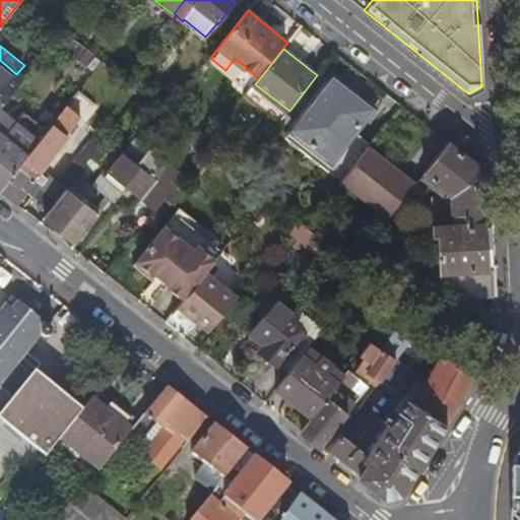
[(0,111),(1,110),(25,80),(16,74),(0,60),(0,111)]
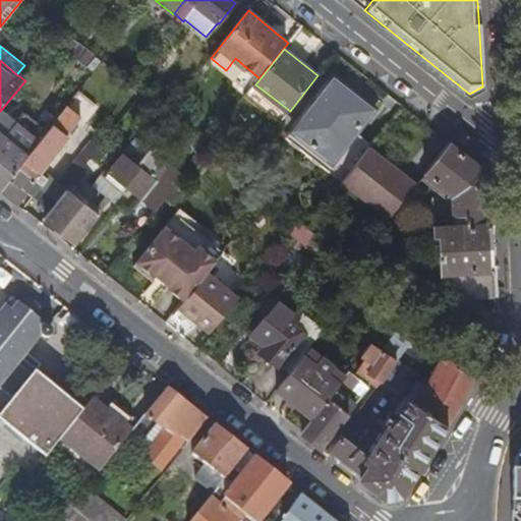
[(342,184),(345,181),(368,151),(353,138),(372,114),(347,95),(350,91),(336,79),(294,131),(333,162),(326,170),(342,184)]
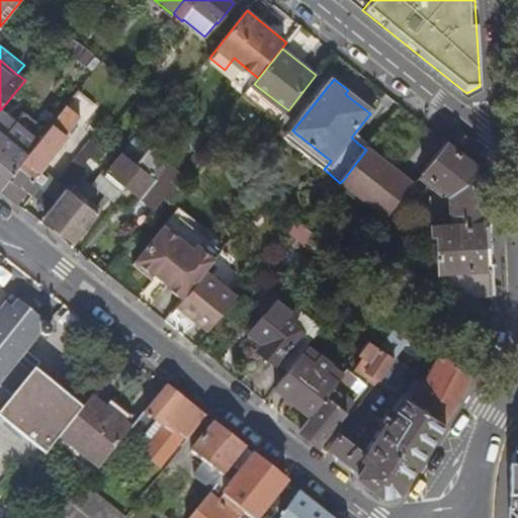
[(28,155),(20,165),(42,183),(47,178),(39,172),(68,138),(66,136),(72,128),(74,130),(83,118),(69,106),(31,151),(28,155)]
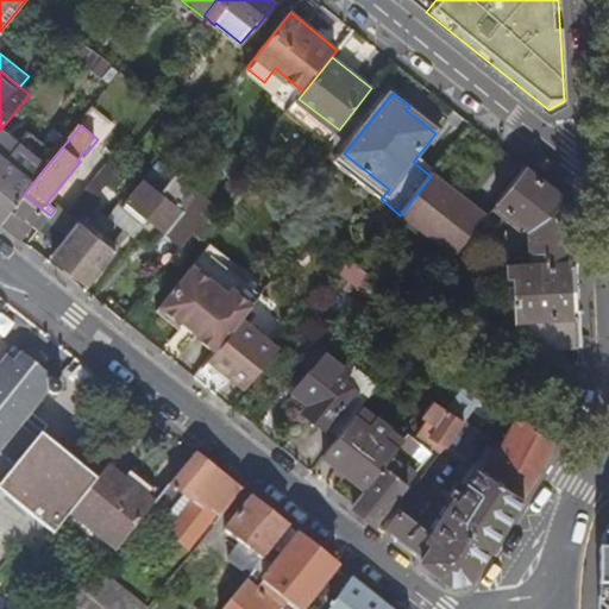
[(22,145),(1,129),(0,130),(0,221),(24,194),(33,182),(8,162),(22,145)]
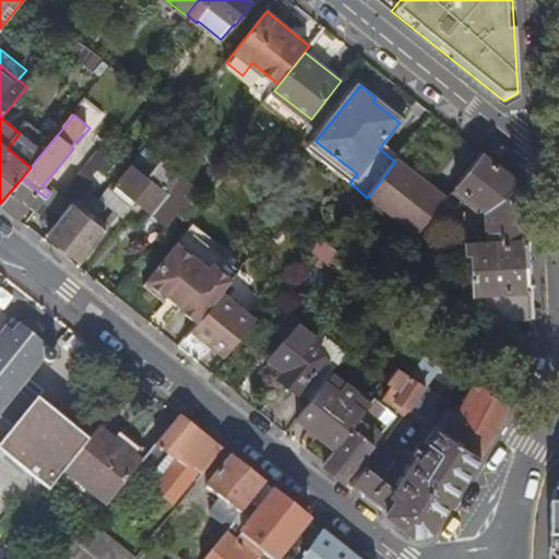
[(39,150),(20,133),(8,149),(31,167),(34,163),(31,159),(39,150)]
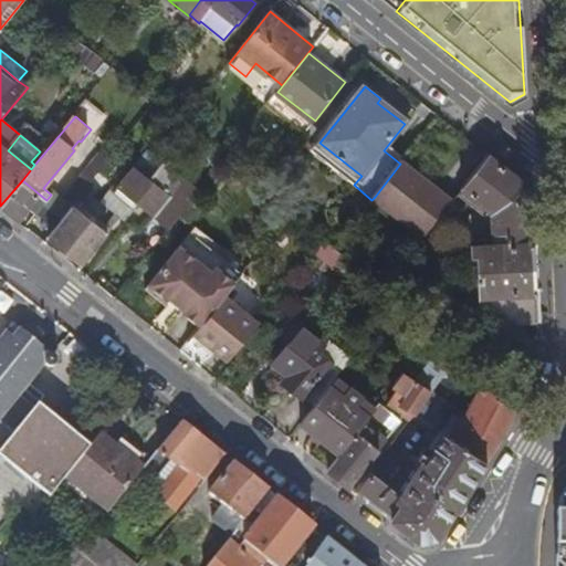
[(224,158),(210,146),(201,158),(215,170),(224,158)]
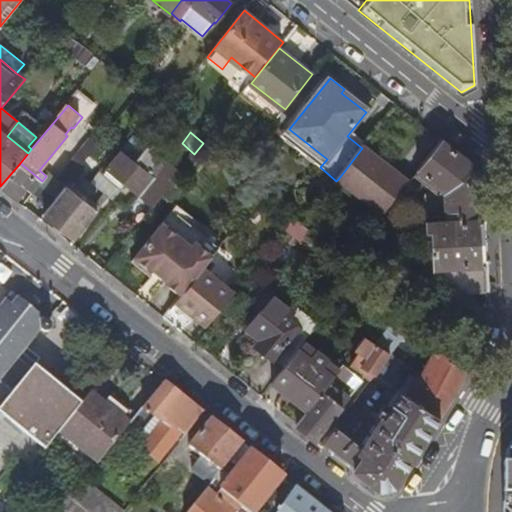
[(65,187),(65,186),(99,146),(92,140),(58,181),(65,187)]
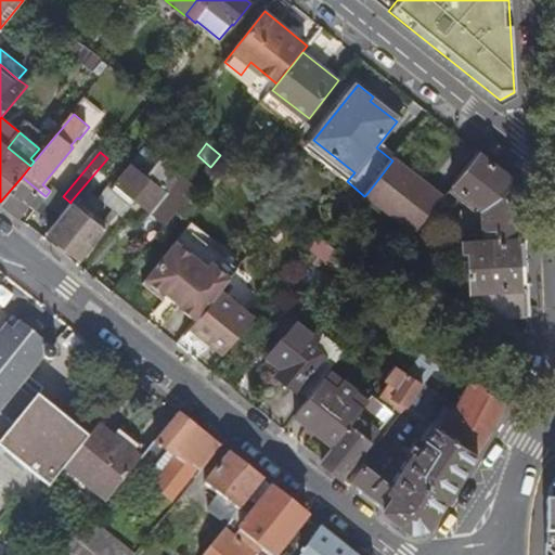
[(488,318),(527,314),(524,249),(520,194),(514,180),(505,172),(490,162),(479,152),(454,184),(479,205),(482,208),(485,233),(464,234),(465,250),(459,250),(461,294),(472,293),(472,288),(482,288),(485,315),(482,318),(485,320),(488,318)]
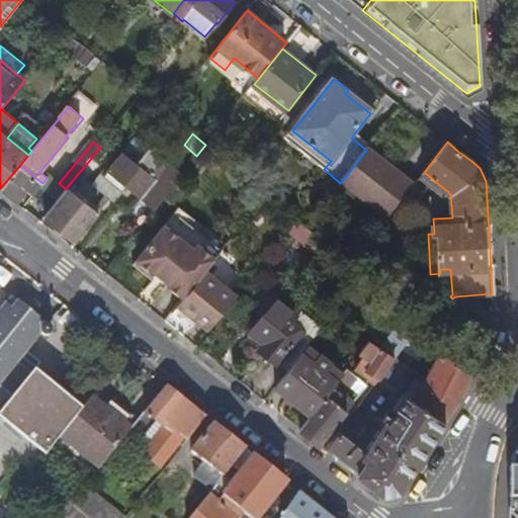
[(389,217),(400,202),(416,182),(369,147),(366,150),(343,180),(389,217)]
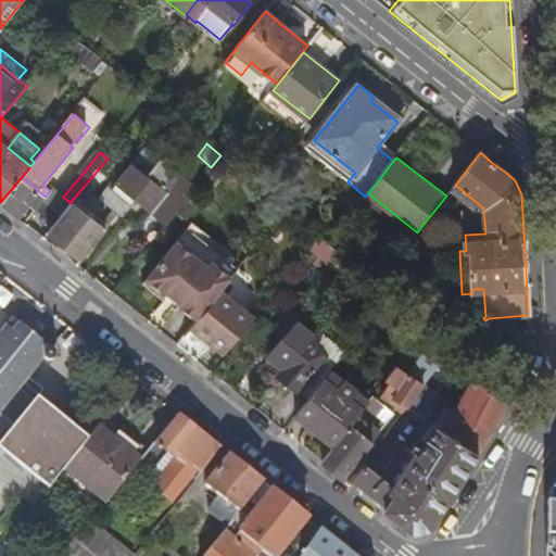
[(134,197),(152,212),(181,175),(162,159),(148,177),(133,165),(113,189),(128,202),(134,197)]
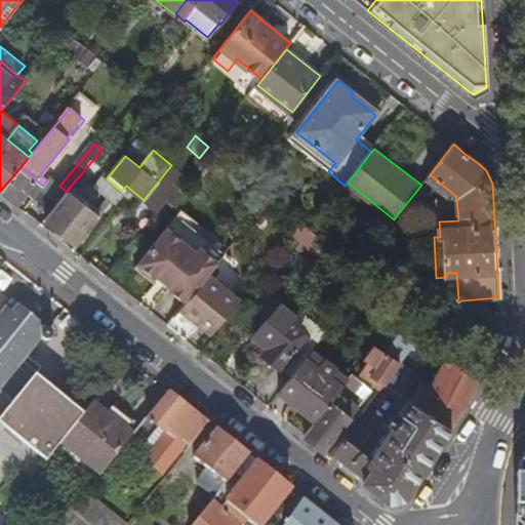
[(144,200),(157,210),(185,175),(171,165),(144,200)]
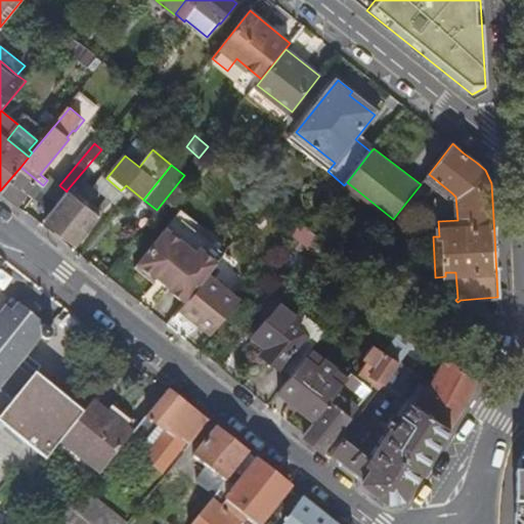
[(20,167),(0,190),(0,191),(10,200),(17,206),(28,192),(34,197),(43,185),(20,167)]
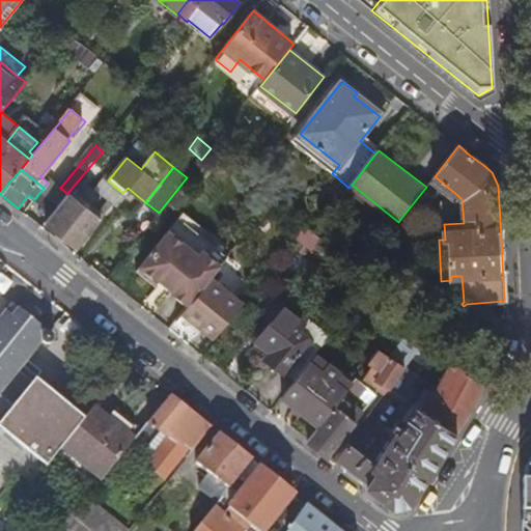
[(451,212),(458,196),(435,176),(426,187),(410,207),(438,229),(441,220),(445,223),(451,212)]
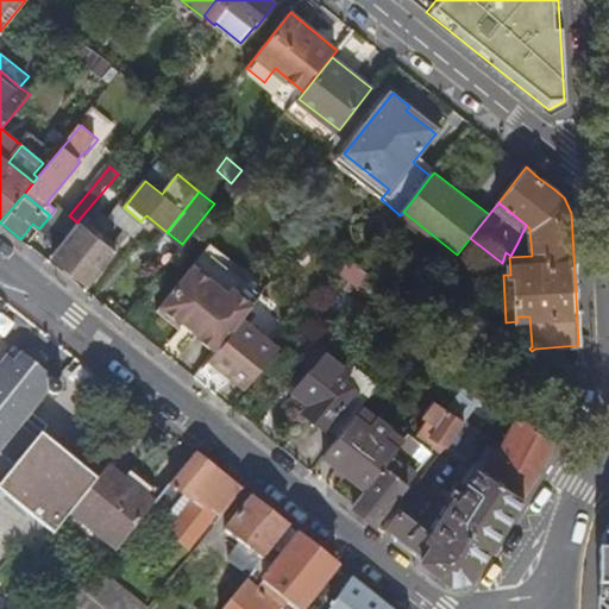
[(77,223),(52,255),(71,270),(89,284),(115,252),(77,221),(77,223)]
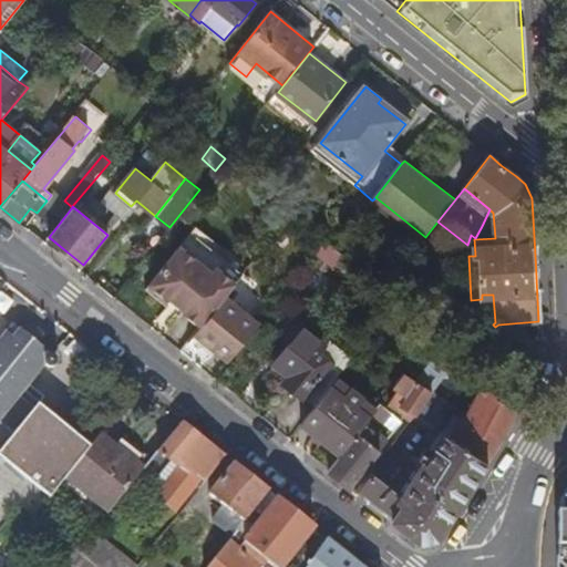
[(130,225),(125,230),(131,235),(135,228),(130,225)]
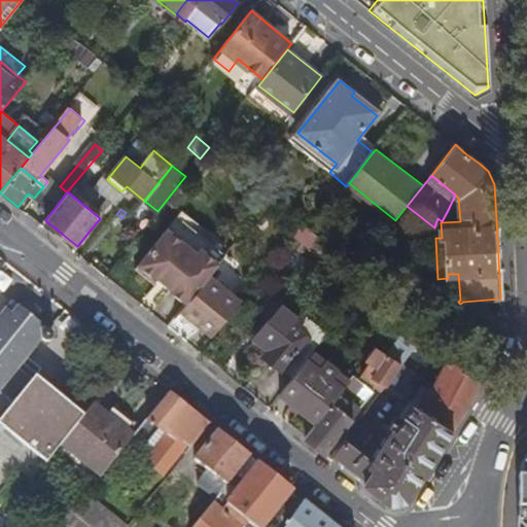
[(206,242),(224,257),(231,249),(182,210),(172,223),(202,247),(206,242)]
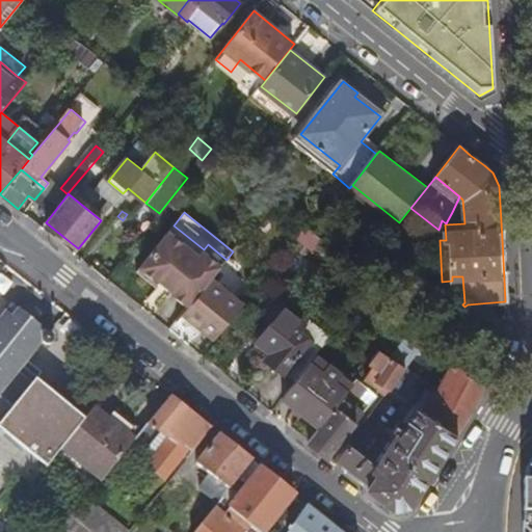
[(330,243),(315,231),(308,224),(298,236),(321,254),(330,243)]
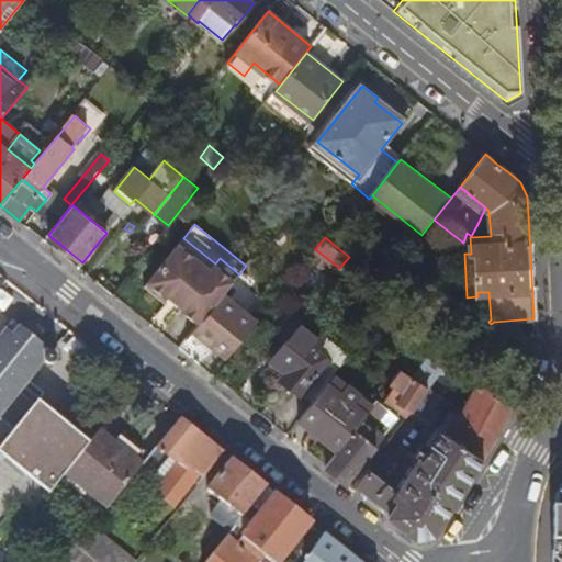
[(180,307),(200,323),(225,291),(239,274),(220,258),(215,263),(183,238),(148,281),(168,296),(169,294),(182,304),(180,307)]
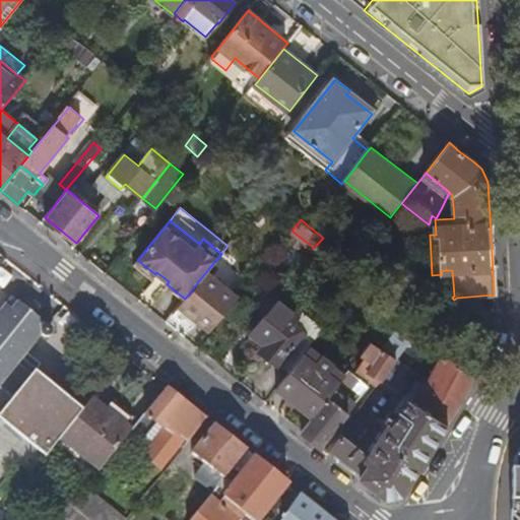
[(185,299),(176,310),(194,326),(199,320),(209,328),(218,318),(219,319),(223,314),(239,295),(208,269),(185,299)]
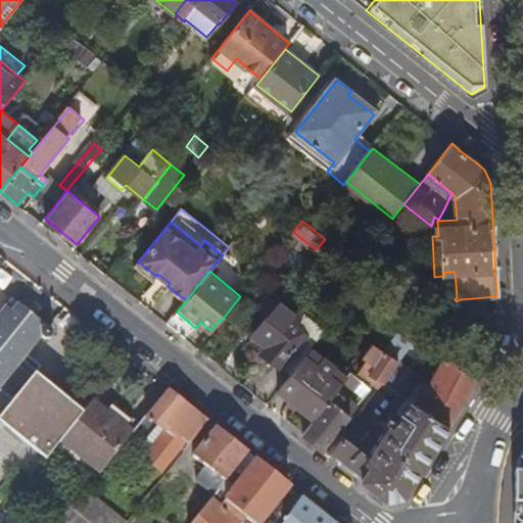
[(156,276),(168,286),(170,283),(157,274),(156,276)]
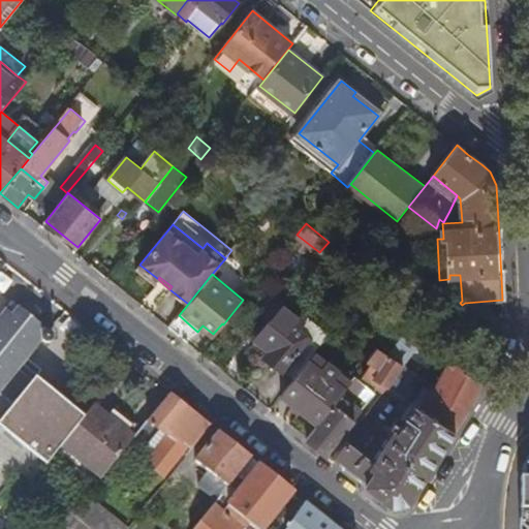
[(0,424),(49,464),(63,445),(88,414),(24,364),(43,340),(47,343),(52,342),(55,337),(53,333),(38,322),(41,318),(28,308),(25,311),(14,302),(0,319),(0,424)]
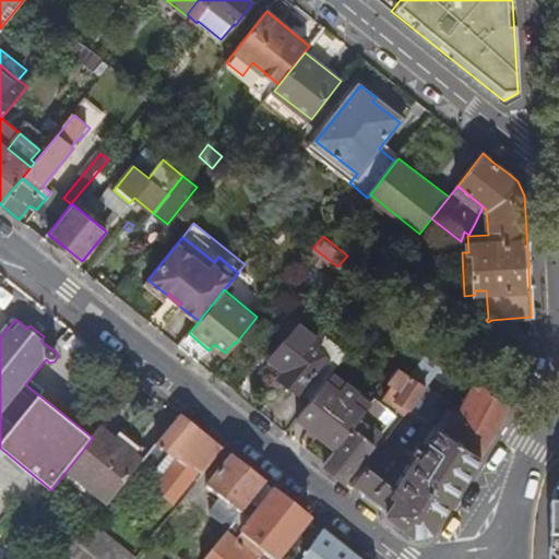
[(285,382),(308,402),(347,353),(323,333),(319,340),(298,323),(270,359),(289,376),(285,382)]
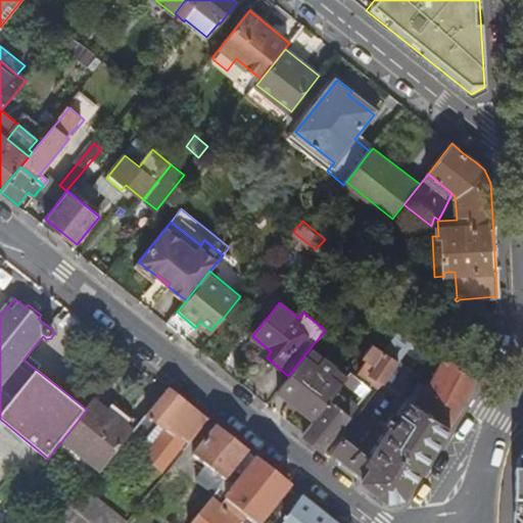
[(414,340),(425,327),(418,322),(413,329),(408,336),(414,340)]
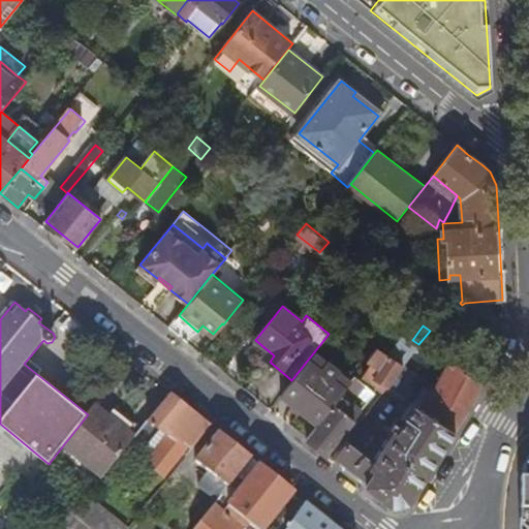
[(375,377),(389,386),(390,385),(408,359),(412,352),(418,344),(412,340),(417,333),(411,327),(389,355),(378,347),(368,360),(380,368),(375,377)]
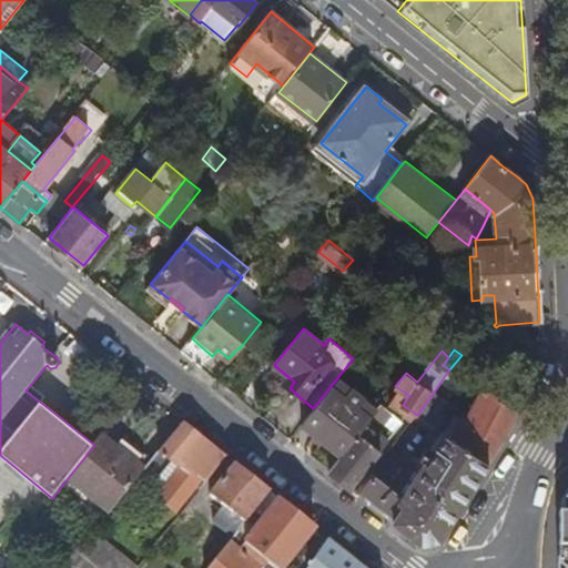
[(340,456),(359,433),(371,417),(333,387),(354,359),(353,358),(313,408),(315,409),(302,425),(340,456)]
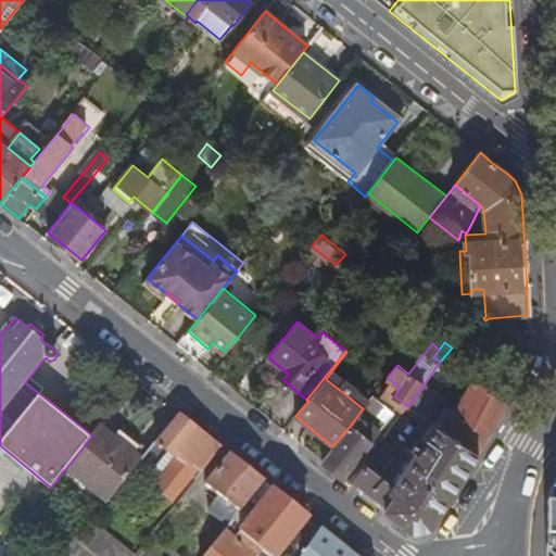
[(365,462),(350,481),(383,508),(413,532),(429,528),(495,427),(509,401),(513,388),(496,376),(490,389),(474,379),(456,412),(450,407),(422,450),(415,444),(411,451),(418,456),(409,469),(395,457),(381,476),(365,462)]
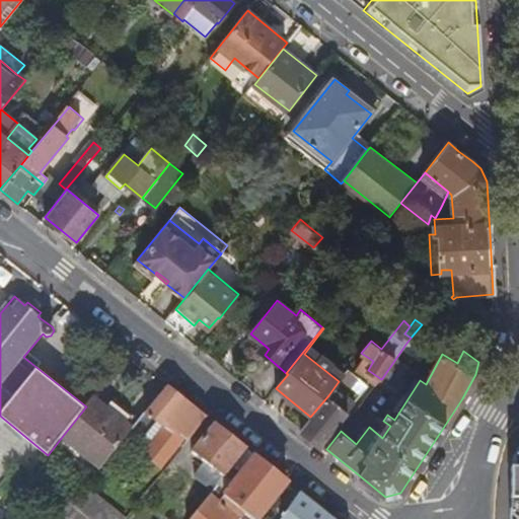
[(382,378),(381,379),(400,391),(414,371),(413,370),(417,363),(400,352),(382,378)]
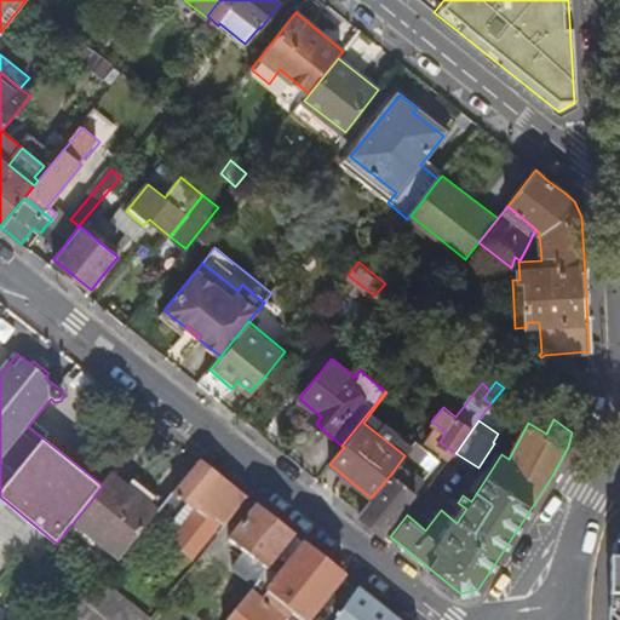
[(409,449),(434,469),(440,460),(422,445),(417,441),(409,449)]
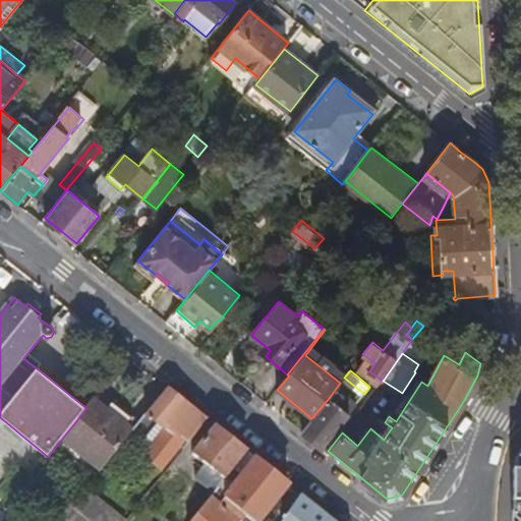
[(185,440),(189,443),(208,420),(195,410),(185,403),(168,389),(134,430),(150,442),(141,452),(147,456),(146,457),(162,470),(185,440)]
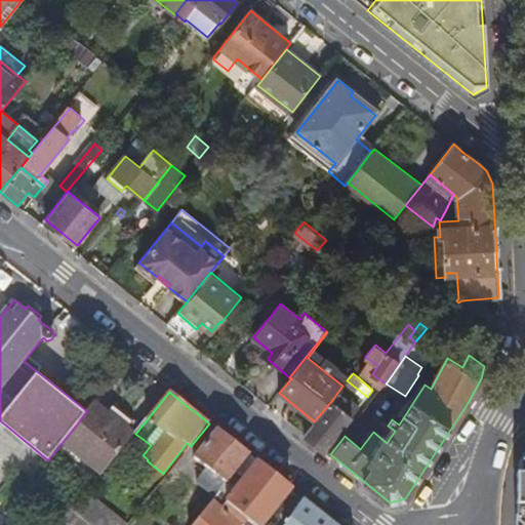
[(319,445),(325,450),(352,416),(332,400),(314,421),(305,434),(319,445)]
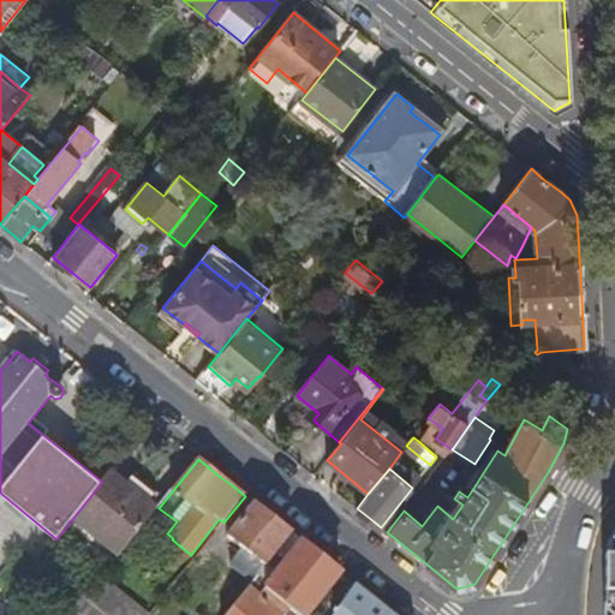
[(120,556),(157,509),(111,471),(102,482),(73,518),(120,556)]
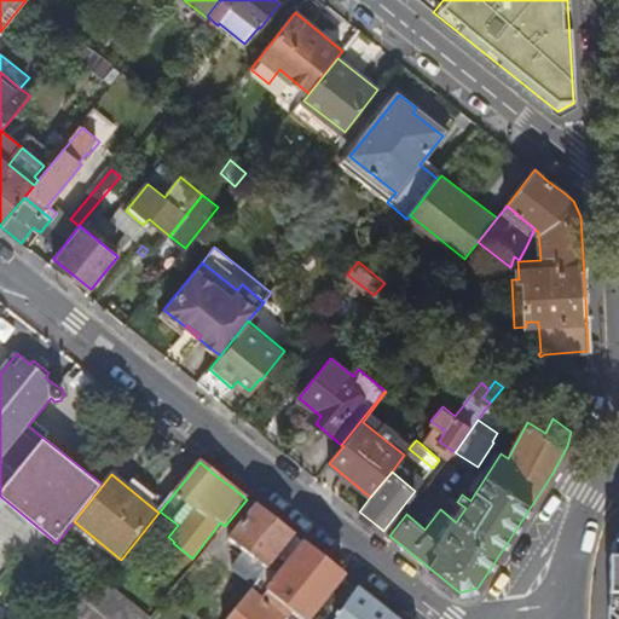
[(277,524),(256,507),(230,541),(244,553),(232,567),(255,586),(256,584),(294,537),(277,524)]
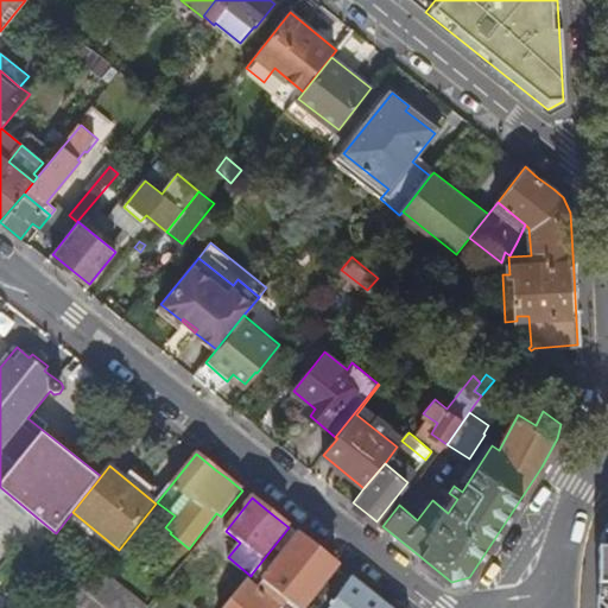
[(308,607),(305,606),(337,565),(289,527),(252,574),(295,607),(308,607)]
